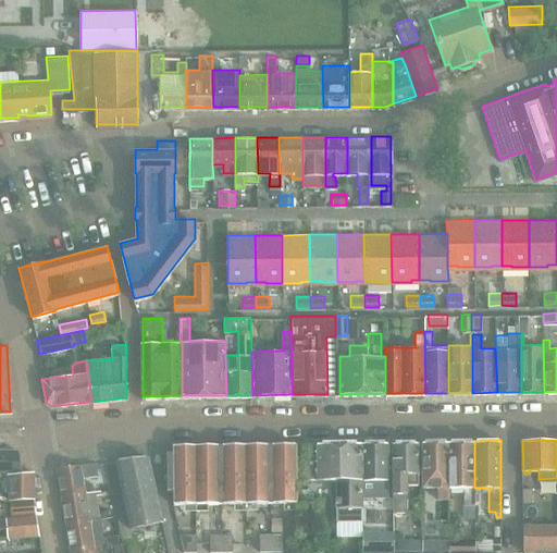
[(418,441),(393,441),(393,511),(407,511),(407,483),(418,483),(418,441)]
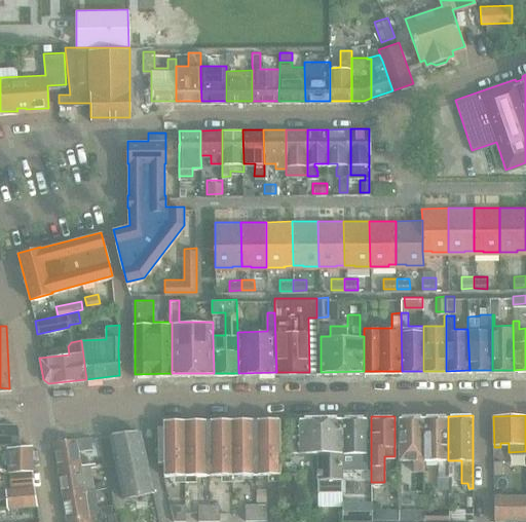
[(423,459),(424,459),(424,416),(400,416),(400,459),(413,458),(413,470),(423,469),(423,462),(423,459)]
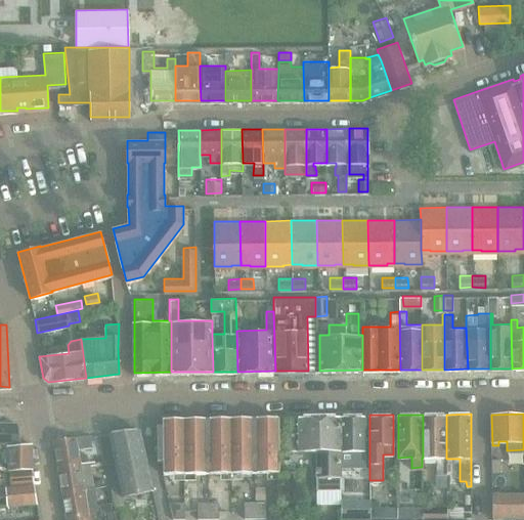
[(436,474),(446,474),(446,459),(446,415),(423,415),(423,458),(436,458),(436,474)]
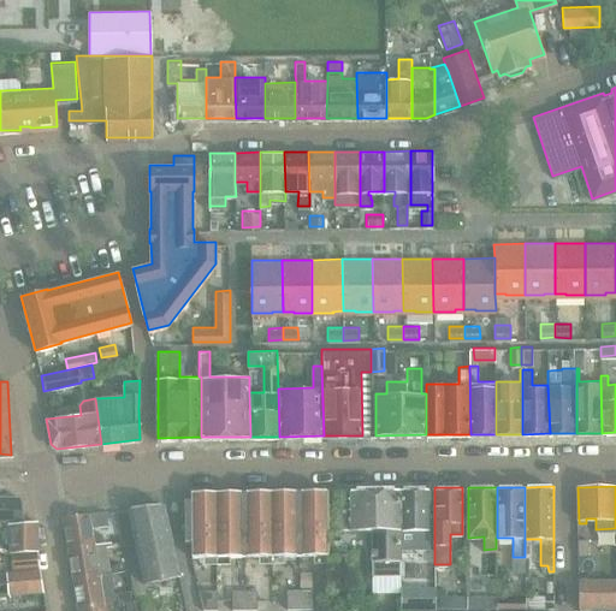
[(386,574),(385,488),(350,488),(350,502),(333,502),(335,527),(351,527),(372,527),(372,574),(386,574)]
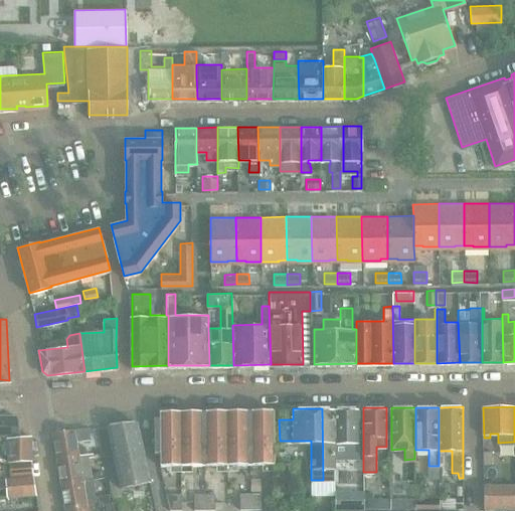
[(359,408),(322,408),(323,480),(334,480),(334,467),(336,467),(335,453),(335,441),(346,441),(346,453),(346,459),(359,458),(359,408)]
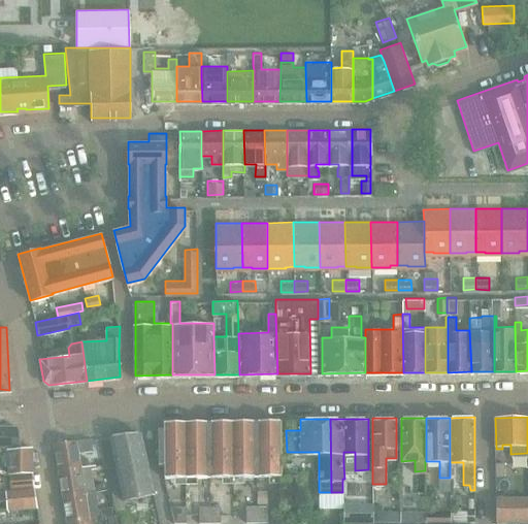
[(281,476),(281,420),(258,420),(259,424),(254,424),(254,420),(211,421),(211,425),(206,425),(206,421),(164,421),(164,427),(158,428),(159,463),(164,463),(164,477),(281,476)]
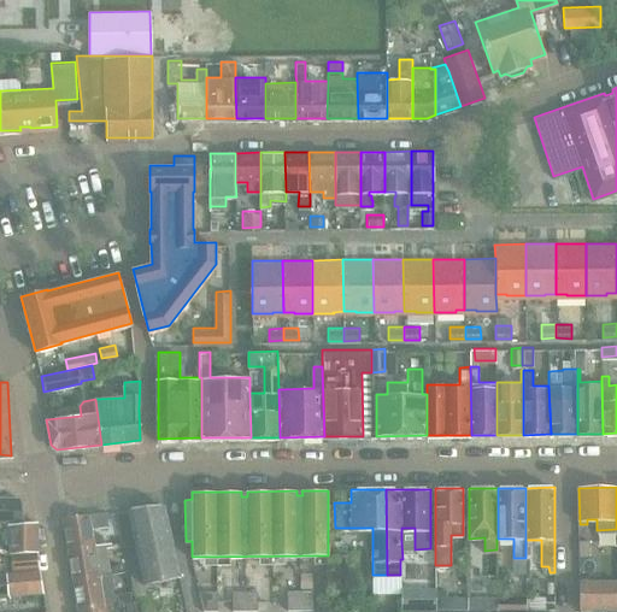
[(0,519),(4,521),(4,524),(6,524),(25,522),(21,496),(0,495),(0,519)]
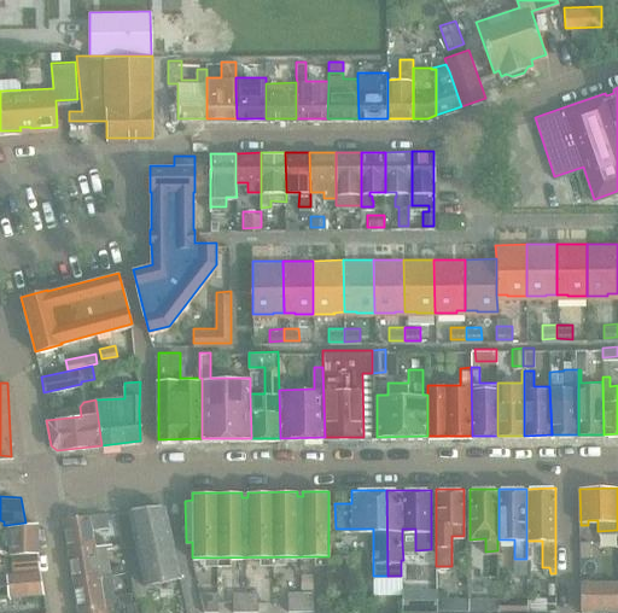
[(145,584),(180,576),(165,507),(129,511),(145,584)]
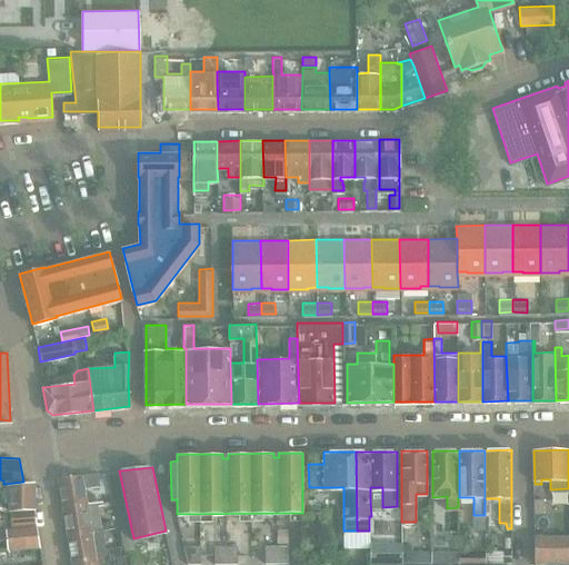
[(99,484),(99,472),(58,476),(63,506),(96,499),(95,493),(86,494),(85,486),(99,484)]
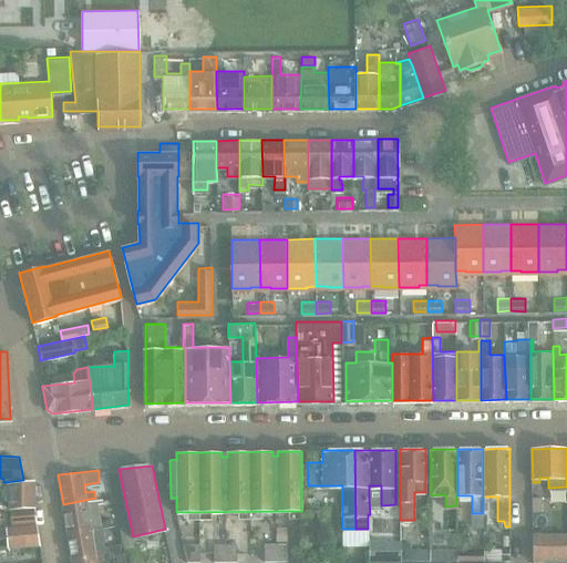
[(33,479),(23,480),(6,482),(8,505),(34,505),(33,479)]
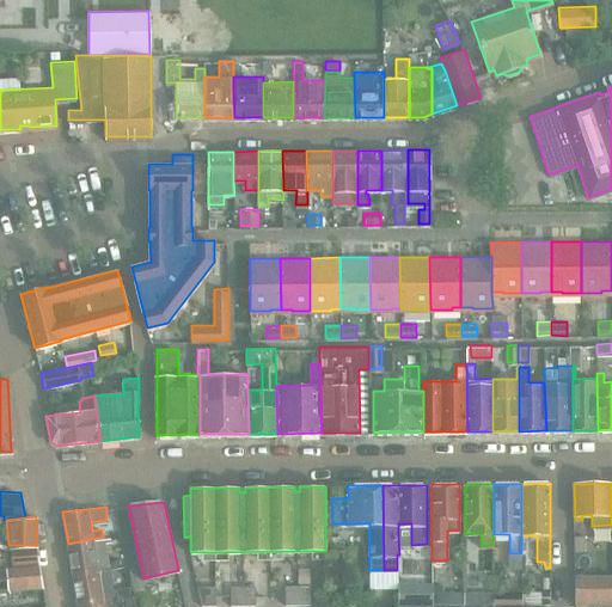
[(575,534),(575,549),(585,549),(585,534),(575,534)]
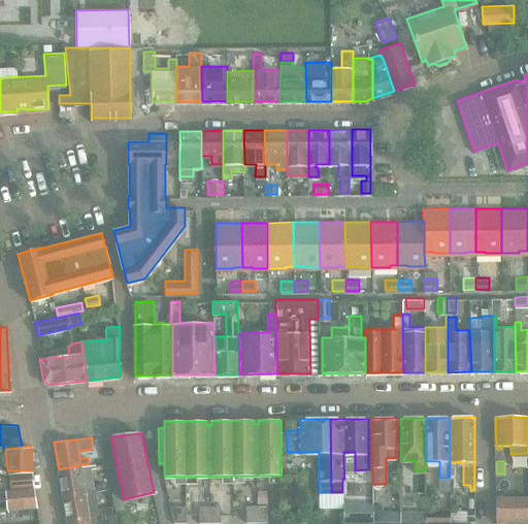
[(94,489),(91,467),(96,466),(95,462),(89,463),(59,469),(63,495),(94,489)]
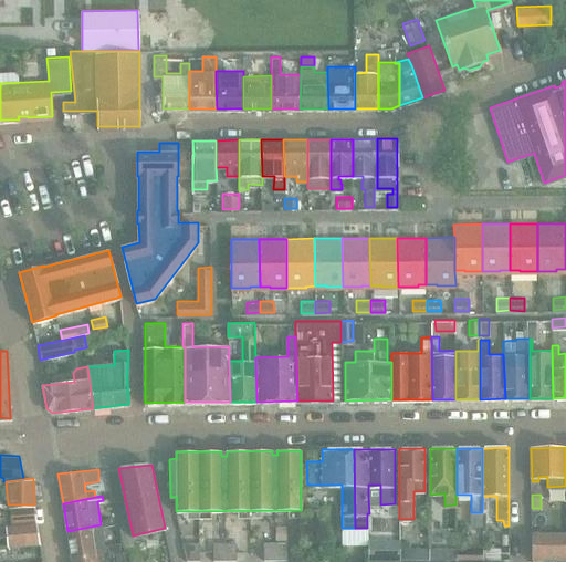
[(0,512),(2,512),(2,507),(11,506),(12,524),(37,522),(34,506),(34,505),(8,505),(8,506),(4,506),(0,503),(0,512)]
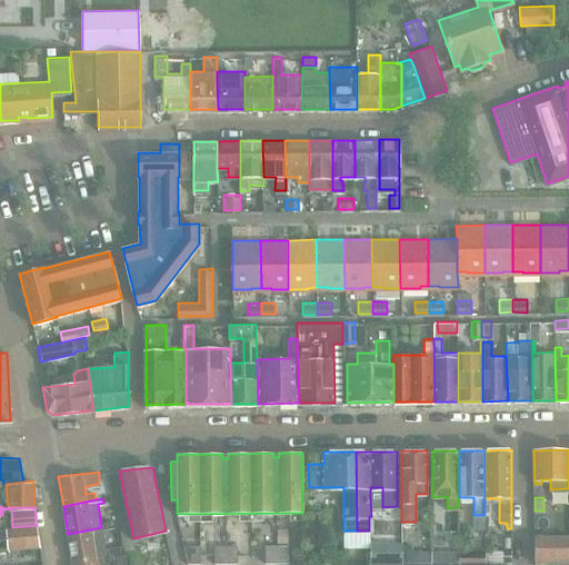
[(0,527),(12,527),(11,508),(2,509),(2,515),(0,515),(0,527)]
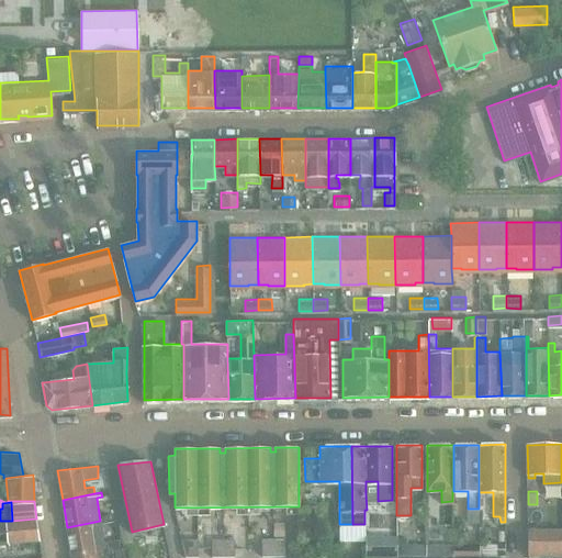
[(8,540),(40,537),(36,519),(12,521),(0,521),(0,531),(7,531),(8,540)]
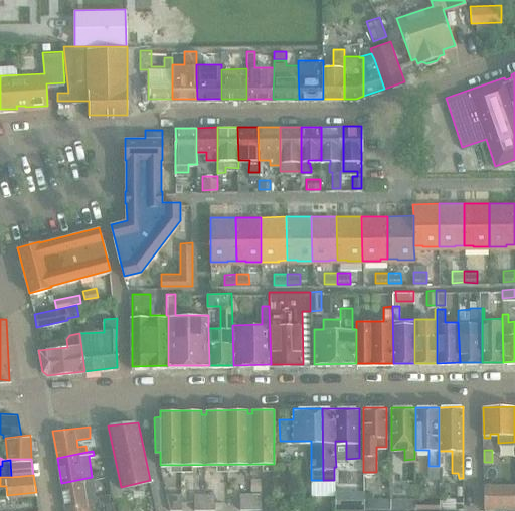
[(261,476),(251,476),(251,490),(261,490),(261,476)]
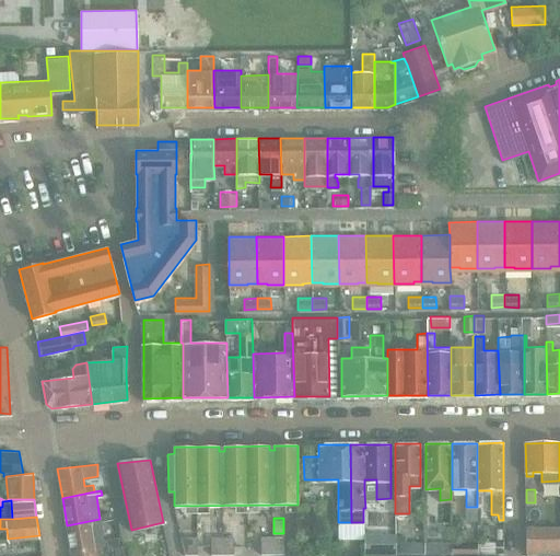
[(71,554),(103,548),(102,545),(105,545),(100,519),(67,525),(71,554)]
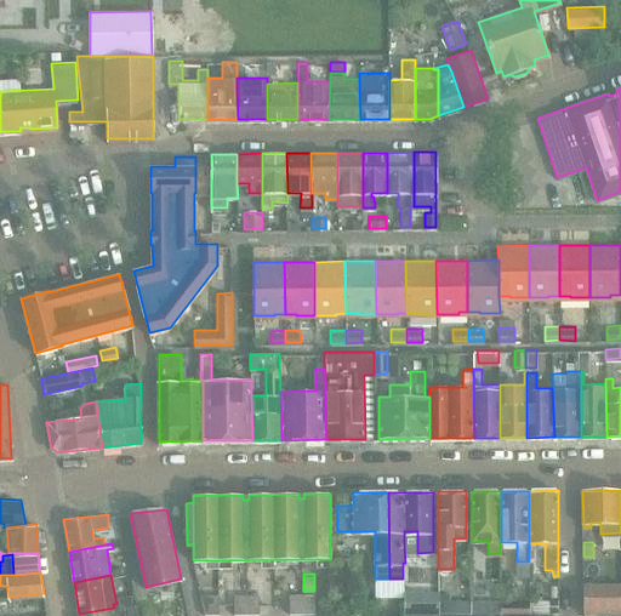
[(620,583),(584,583),(584,612),(620,612),(620,583)]
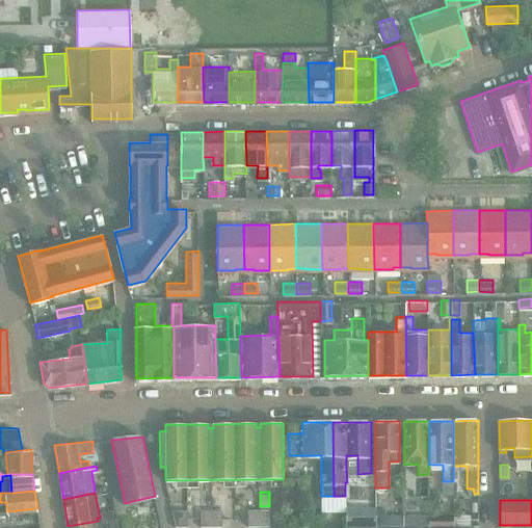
[(201,525),(222,525),(222,508),(201,508),(201,525)]
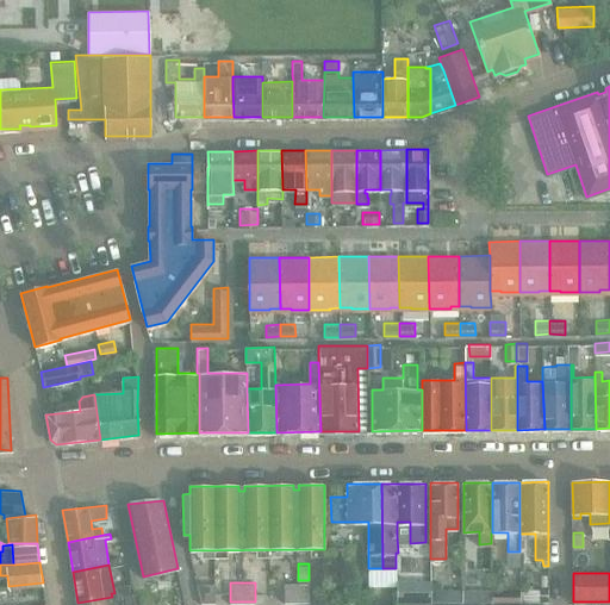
[(285,602),(310,602),(310,582),(285,582),(285,602)]
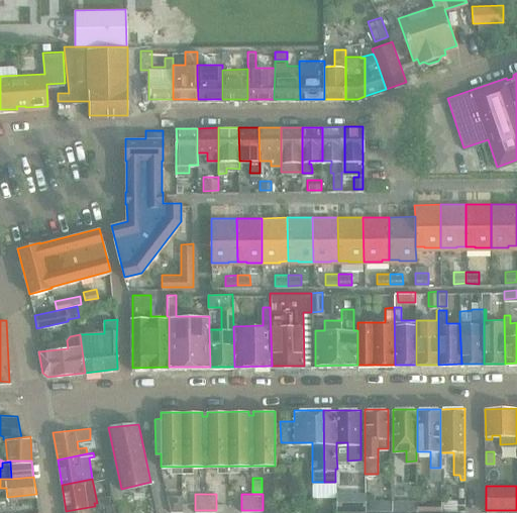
[(168,495),(171,511),(183,511),(183,495),(168,495)]
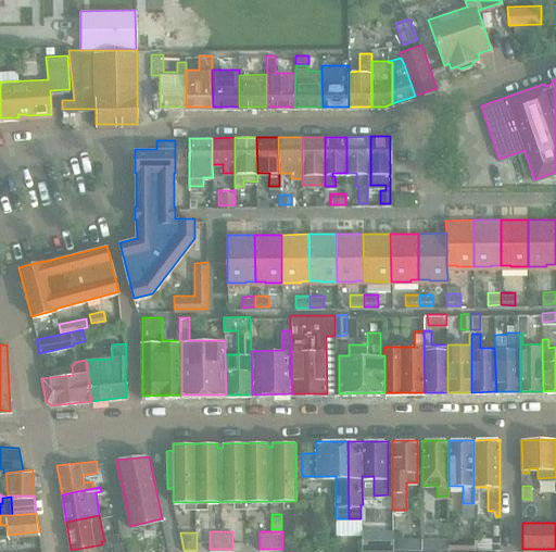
[(117,534),(105,536),(106,543),(118,541),(117,534)]
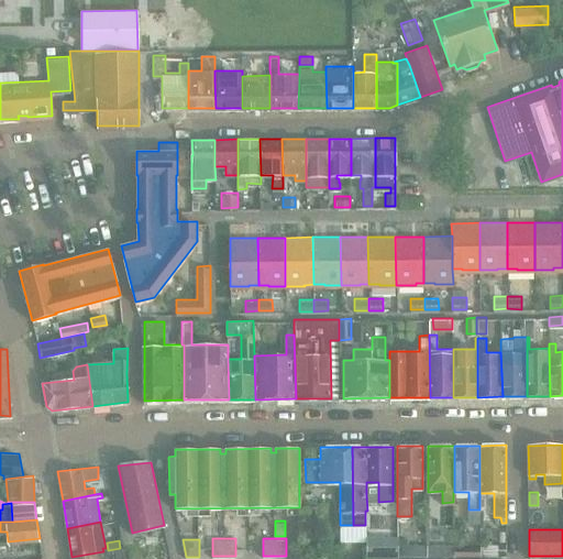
[(507,543),(481,543),(481,544),(481,556),(507,556),(507,543)]
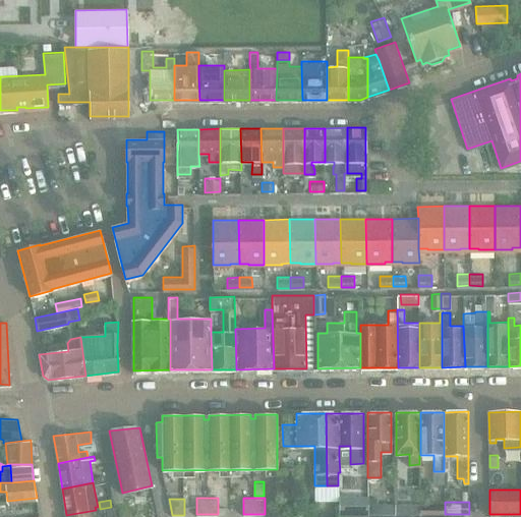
[(367,503),(367,506),(367,514),(368,514),(396,514),(396,503),(367,503)]
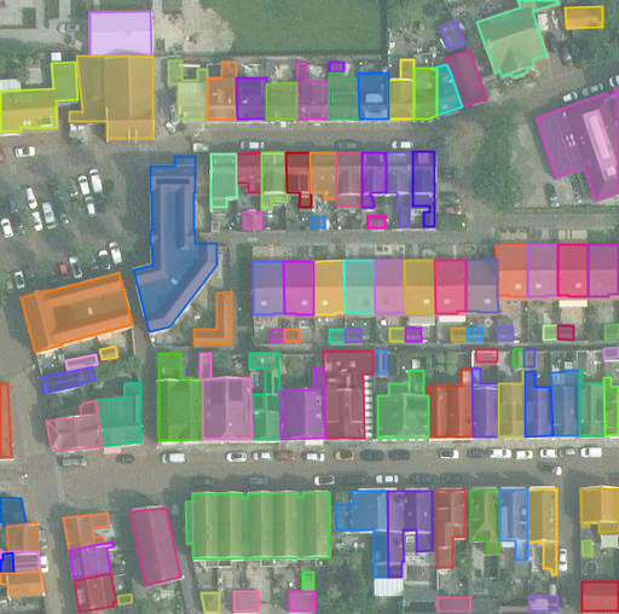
[(498,597),(470,597),(470,610),(498,610),(498,597)]
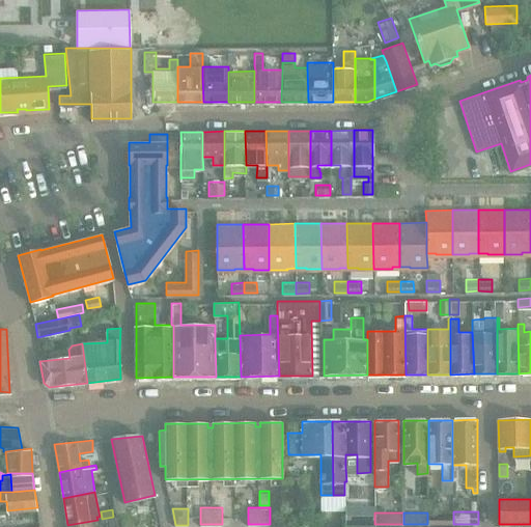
[(451,512),(427,512),(427,524),(434,524),(453,524),(453,512),(451,512)]
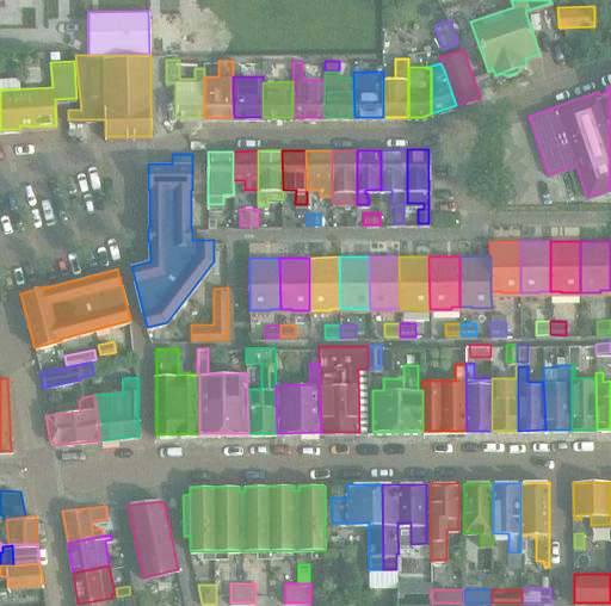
[(396,592),(395,604),(431,603),(431,593),(396,592)]
